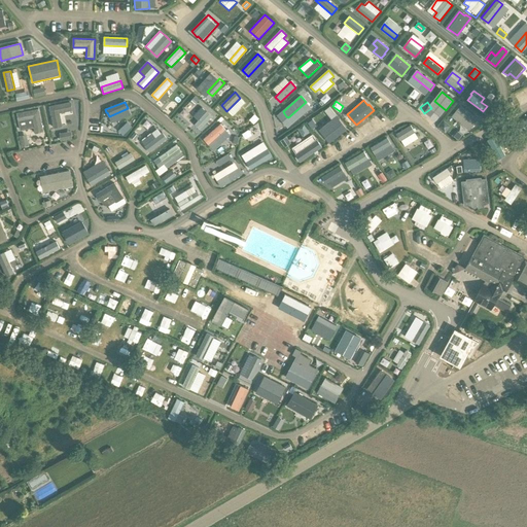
[(49,107),(55,128),(62,127),(60,113),(72,110),(70,103),(49,107)]
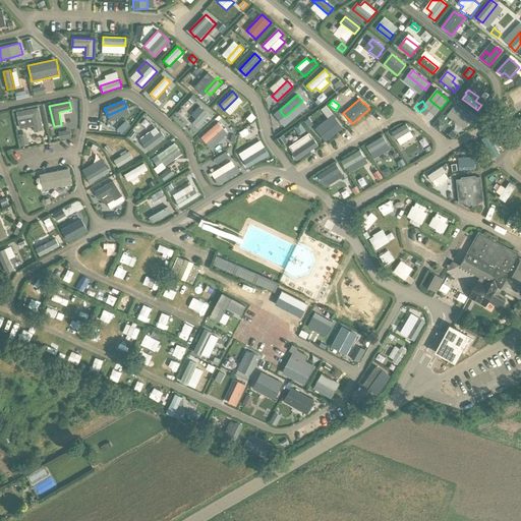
[(326,105),(321,109),(328,118),(333,114),(326,105)]
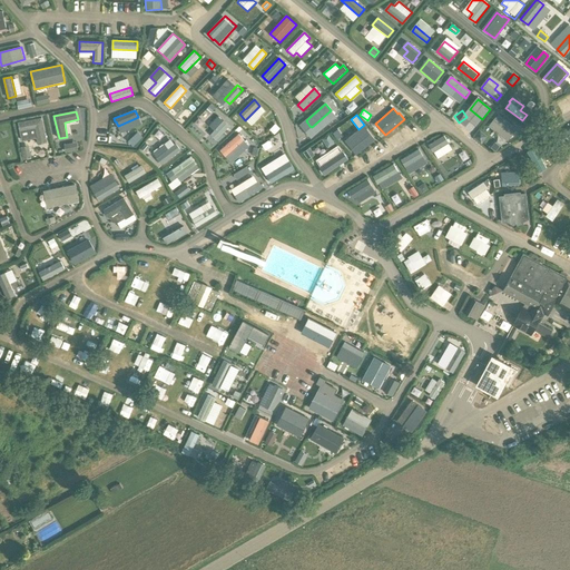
[(517,129),(498,115),(489,126),(507,141),(517,129)]
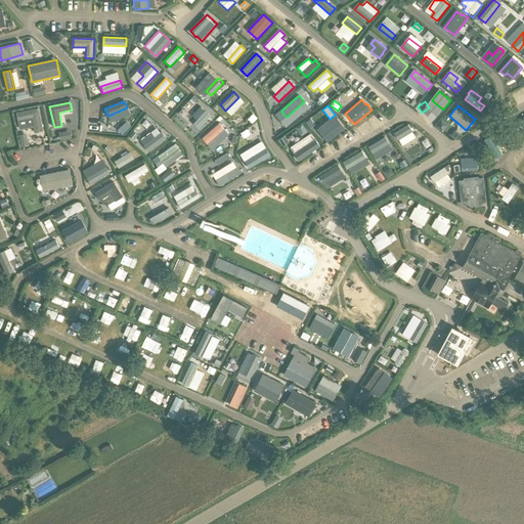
[(33,120),(36,134),(44,133),(39,110),(17,114),(19,123),(33,120)]
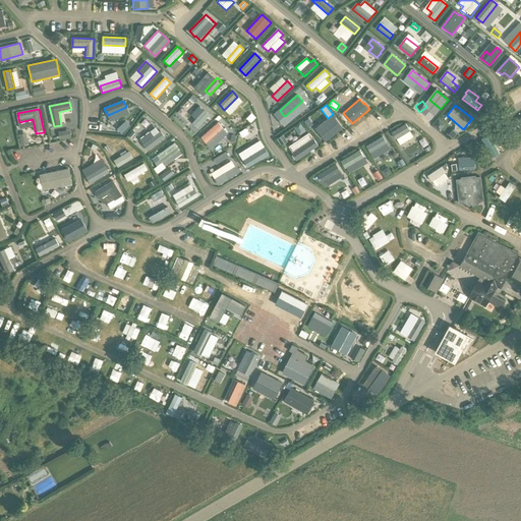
[(192,123),(197,128),(210,116),(205,111),(192,123)]
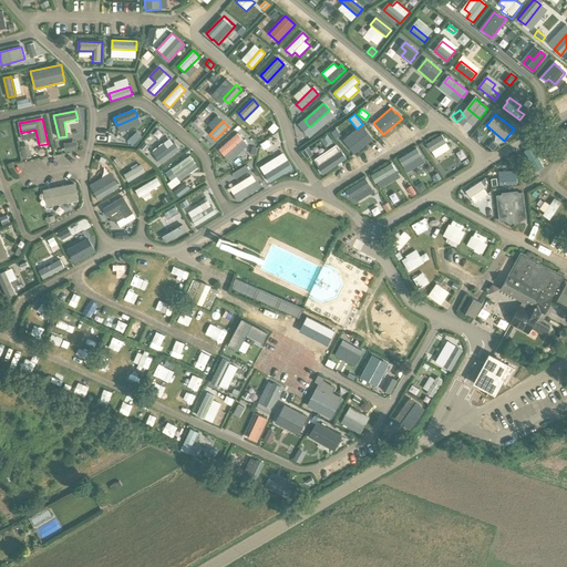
[(274,123),(268,130),(272,134),(279,129),(274,123)]
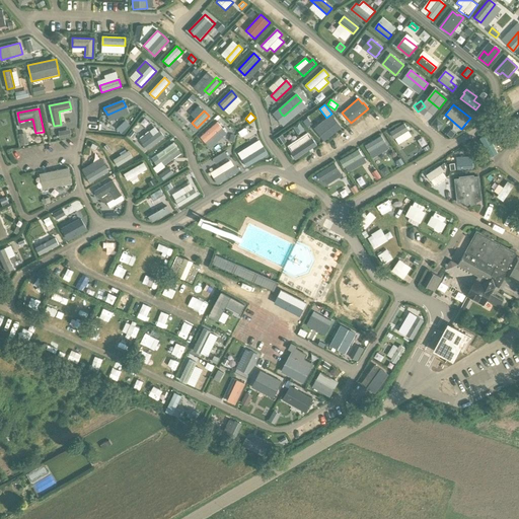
[(317,131),(324,140),(341,128),(337,123),(332,118),(317,131)]
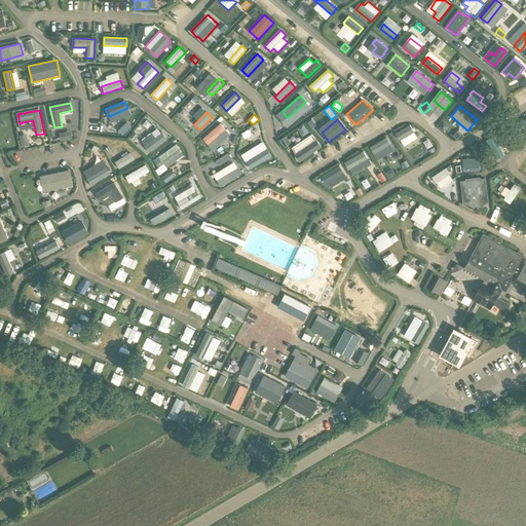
[(230,136),(221,124),(203,139),(209,145),(216,138),(221,144),(230,136)]
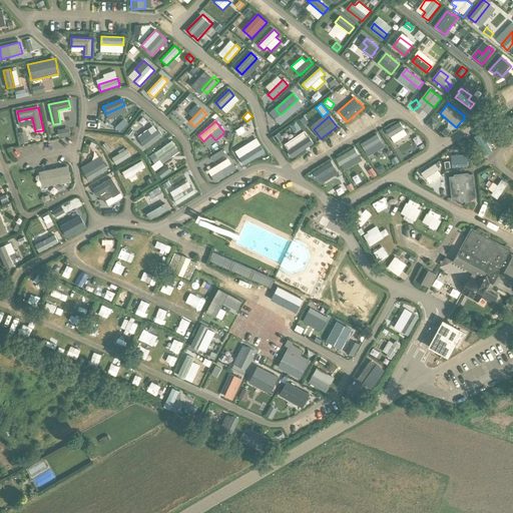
[(400,122),(386,131),(390,137),(391,137),(394,142),(407,134),(404,129),(400,122)]
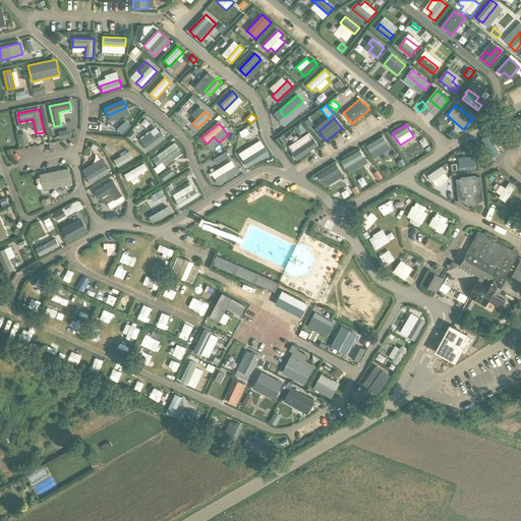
[(117,129),(122,133),(126,129),(121,125),(117,129)]
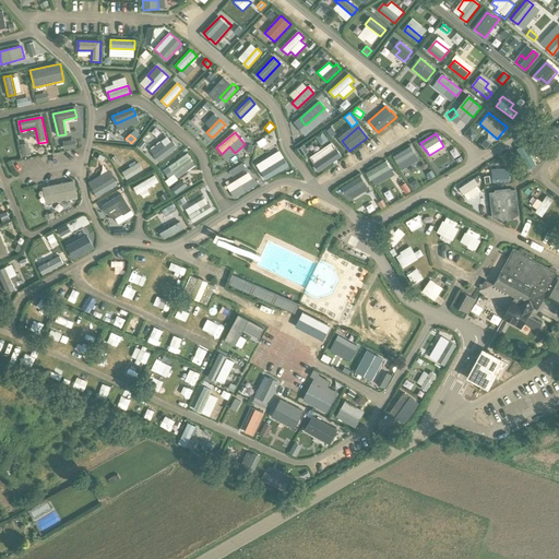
[(264,138),(257,142),(260,147),(268,143),(264,138)]
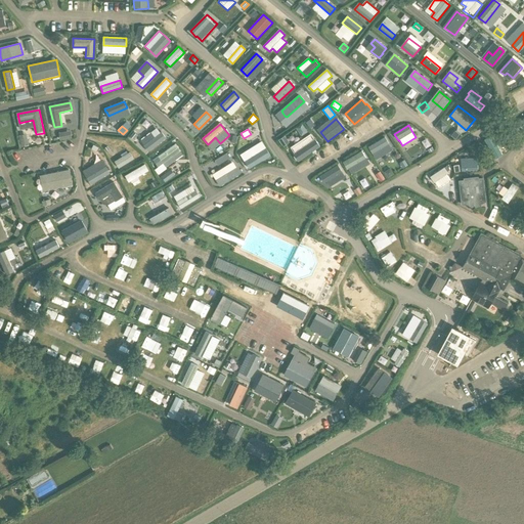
[(455,131),(451,136),(455,139),(460,134),(455,131)]
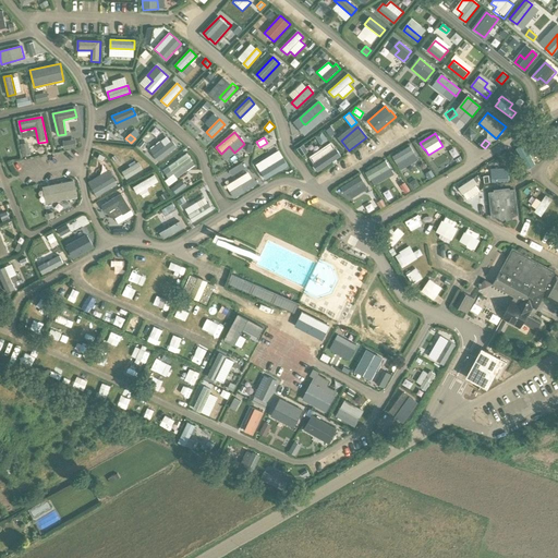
[(161,141),(149,149),(154,155),(158,161),(177,147),(172,141),(166,146),(161,141)]
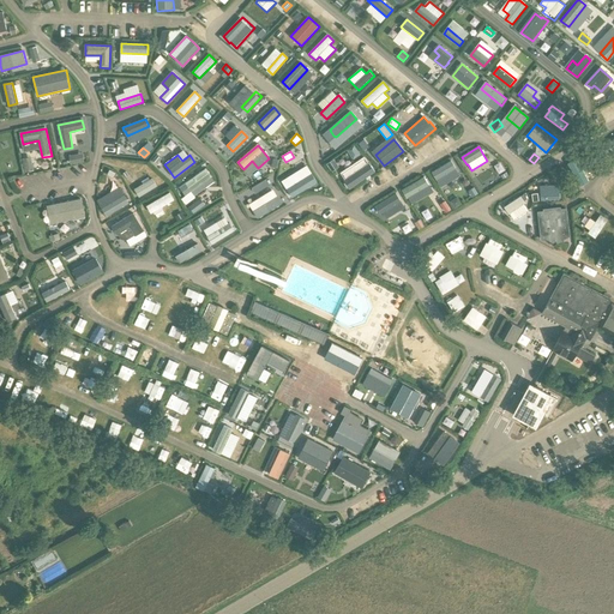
[(333,160),(327,164),(332,172),(339,167),(333,160)]
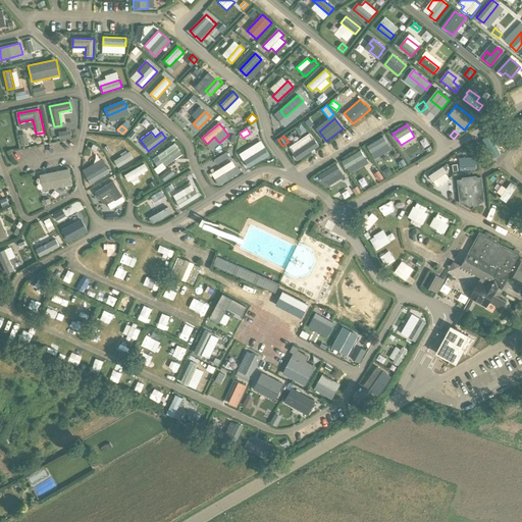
[(383,137),(367,147),(371,153),(372,153),(375,159),(390,150),(387,144),(383,137)]
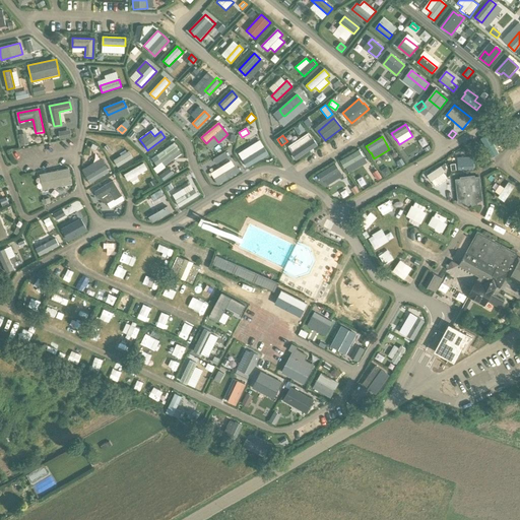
[(419,140),(424,147),(429,144),(425,137),(419,140)]
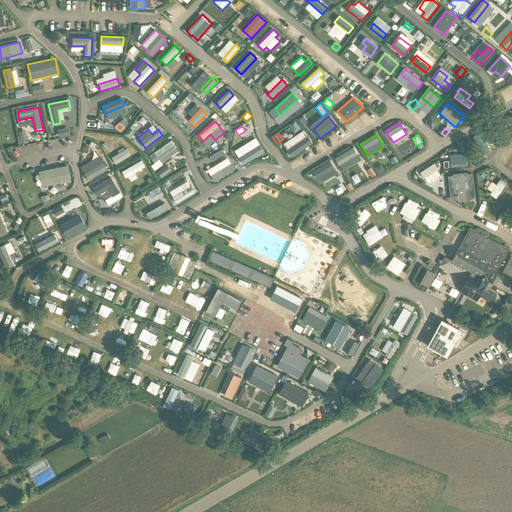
[(287,150),(292,158),(313,144),(308,136),(287,150)]
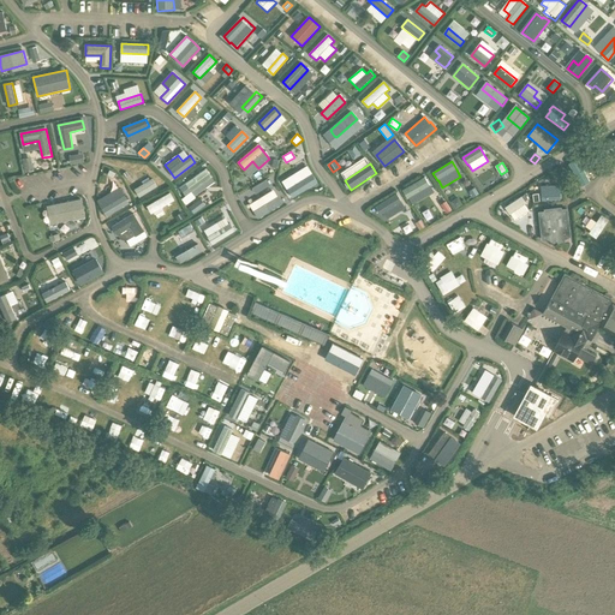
[(583,168),(580,165),(574,167),(584,186),(590,183),(589,179),(593,177),(589,166),(583,168)]
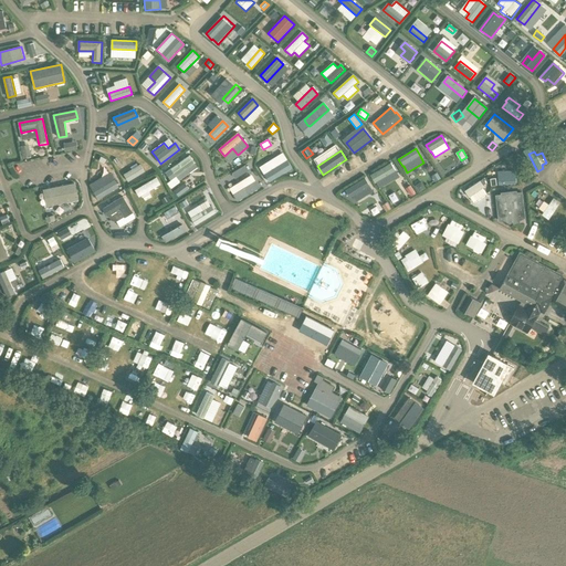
[(195,163),(189,156),(166,173),(171,180),(177,176),(179,180),(188,174),(185,169),(195,163)]
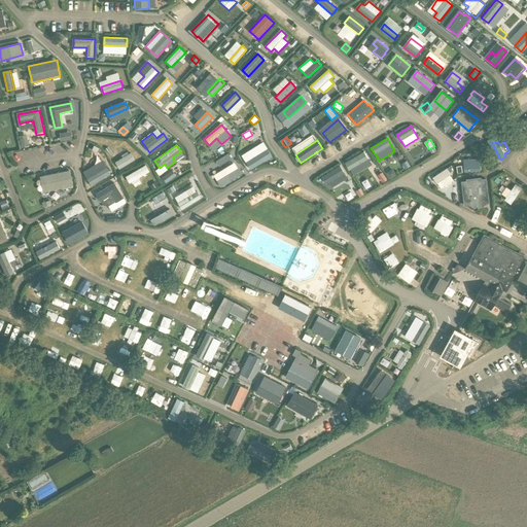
[(251,170),(272,156),(268,149),(246,163),(251,170)]
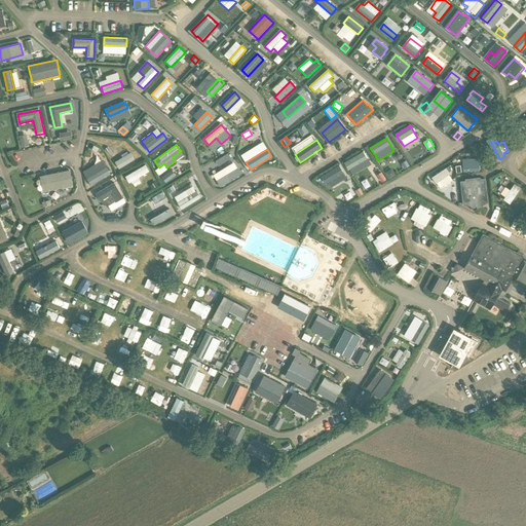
[(364,152),(344,162),(348,170),(349,170),(368,159),(364,152)]
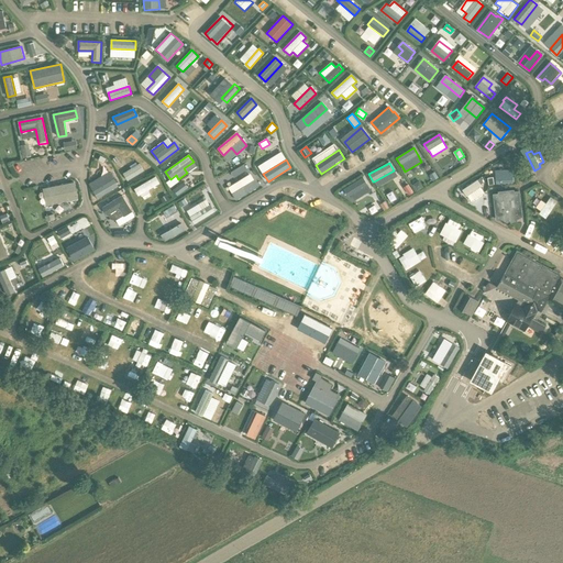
[(140,164),(123,174),(128,180),(144,170),(140,164)]
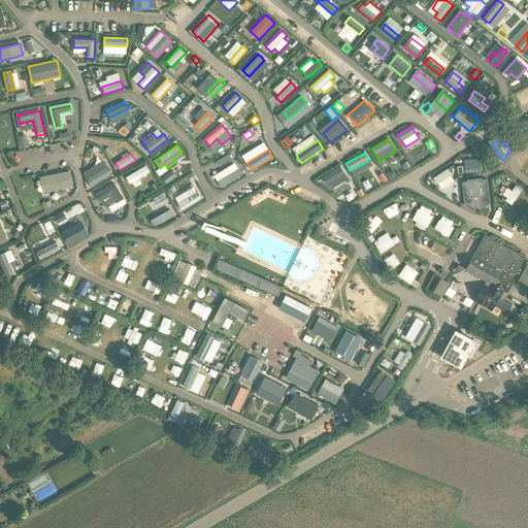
[(482,159),(464,160),(465,172),(482,171),(482,159)]
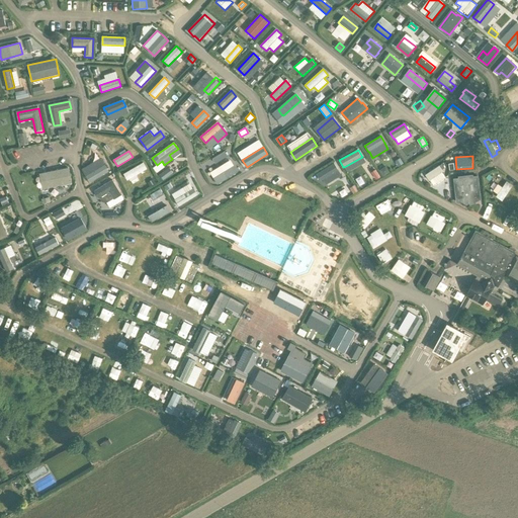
[(396,161),(399,167),(404,164),(400,158),(396,161)]
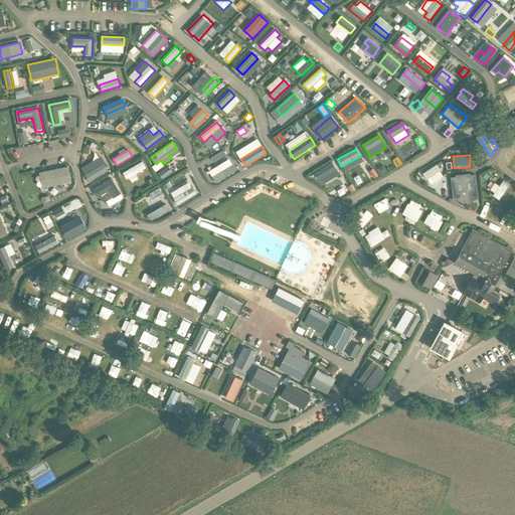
[(108,171),(100,158),(90,164),(94,171),(86,175),(90,181),(108,171)]
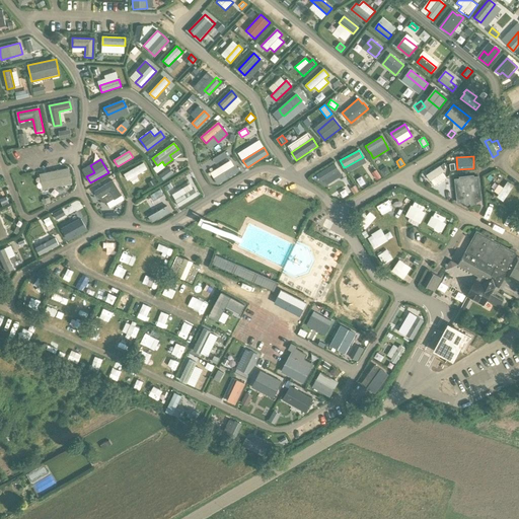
[(143,162),(125,174),(128,180),(147,169),(143,162)]
